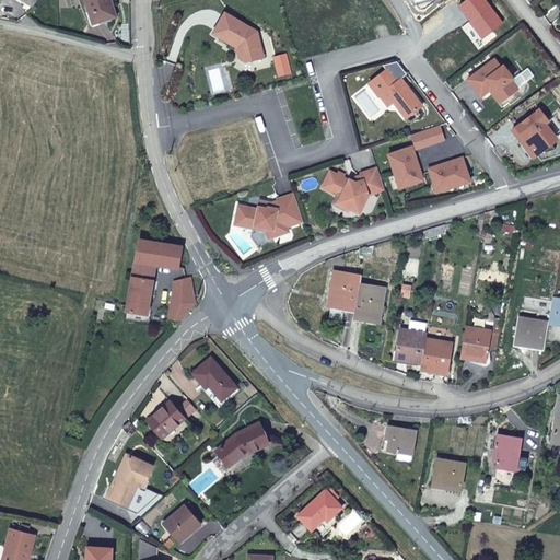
[(108,0),(84,0),(92,23),(115,16),(108,0)]
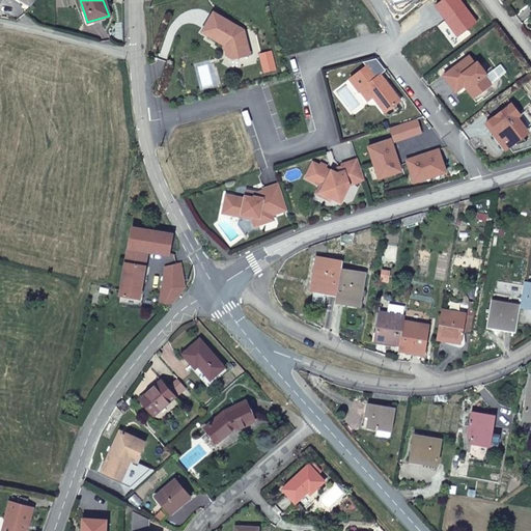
[(215,12),(203,31),(228,47),(226,49),(227,54),(234,58),(250,54),(244,30),(215,12)]
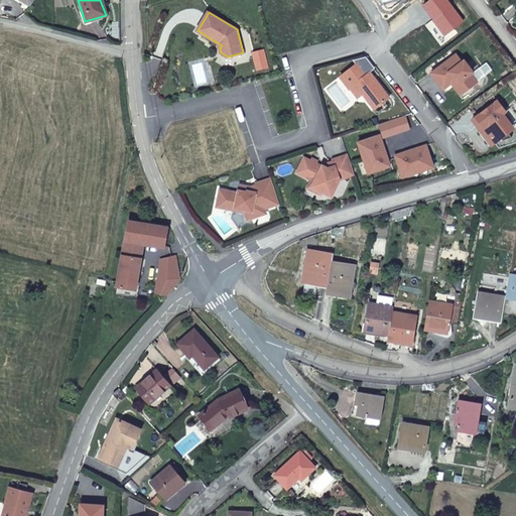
[(456,54),(430,73),(442,89),(450,83),(454,80),(457,84),(459,83),(466,90),(476,82),(470,74),(472,73),(463,60),(462,62),(456,54)]
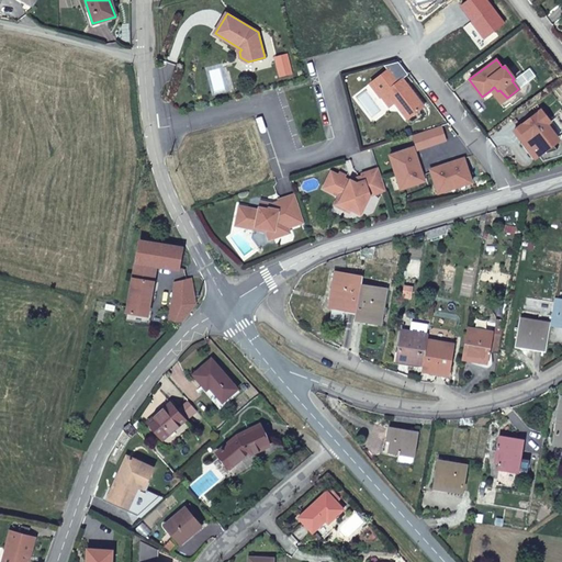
[(408,119),(423,108),(402,80),(397,83),(388,71),(370,85),(380,98),(384,93),(390,101),(393,98),(396,102),(408,119)]
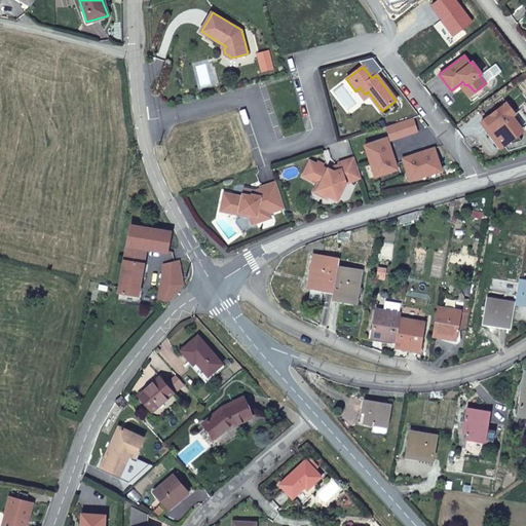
[(462,81),(459,84),(468,97),(475,91),(467,84),(465,85),(462,81)]
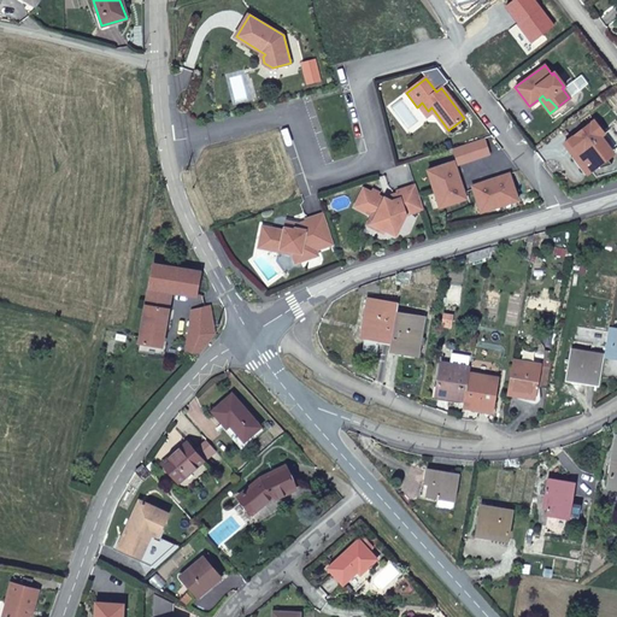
[(422,103),(417,107),(427,119),(435,112),(432,107),(428,111),(422,103)]
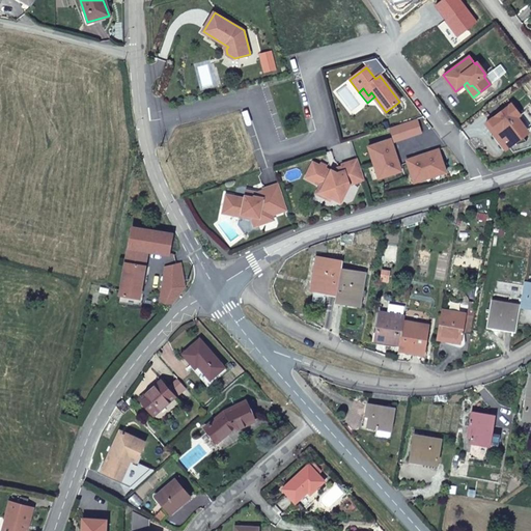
[(502,110),(496,102),(482,112),(488,120),(507,147),(512,152),(530,147),(530,144),(530,137),(516,117),(520,115),(510,104),(502,110)]
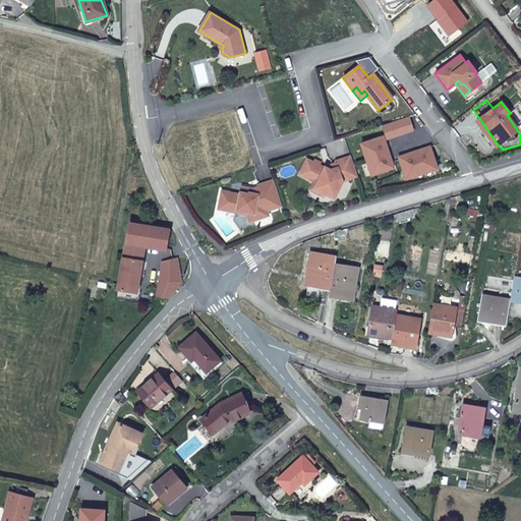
[(409,116),(382,125),(386,138),(413,129),(409,116)]
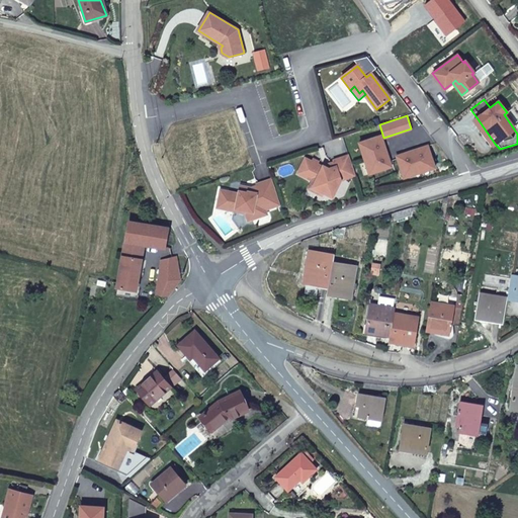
[(495,144),(477,117),(473,120),(492,146),(495,144)]
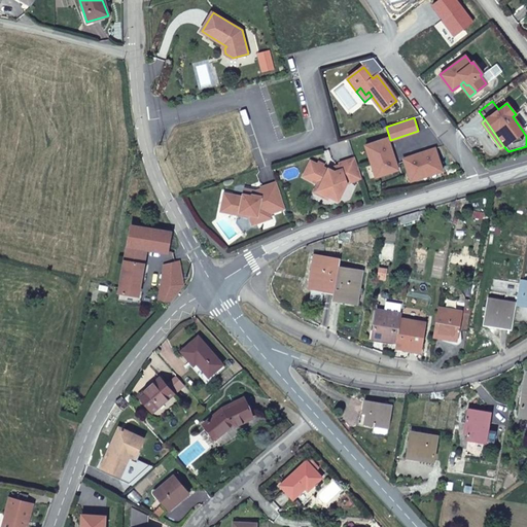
[(387,137),(364,144),(367,153),(372,152),(374,160),(376,166),(372,168),(375,176),(397,169),(387,137)]
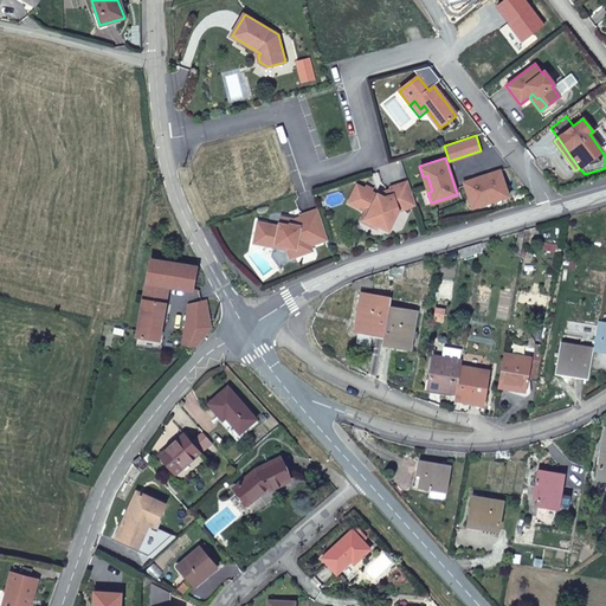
[(463,181),(471,207),(481,205),(479,200),(488,197),(496,194),(497,199),(508,195),(500,169),(463,181)]
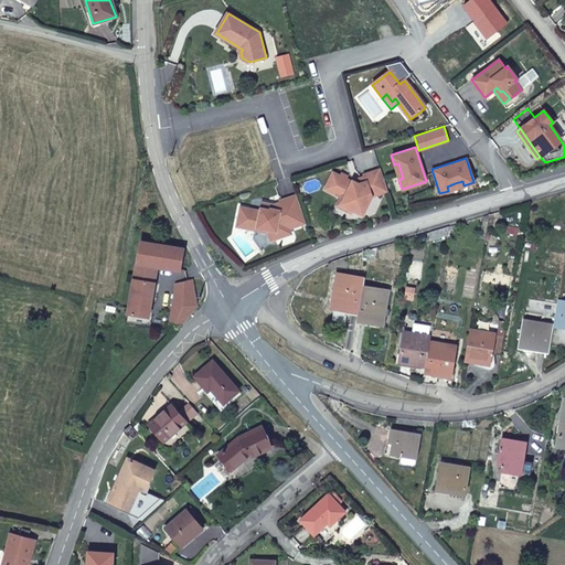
[(394,164),(393,164),(395,172),(398,180),(403,178),(401,171),(398,163),(394,164)]
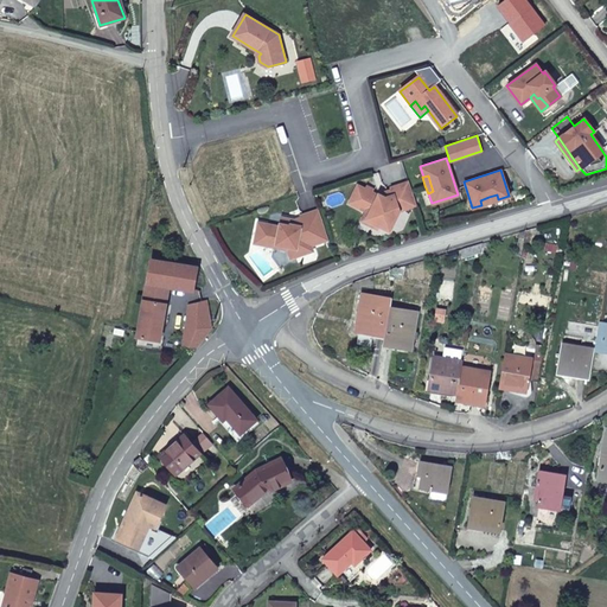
[(416,206),(408,183),(390,189),(391,191),(376,196),(371,192),(372,190),(366,187),(365,190),(357,186),(350,200),(358,204),(357,208),(369,213),(365,221),(378,227),(389,231),(398,212),(416,206)]
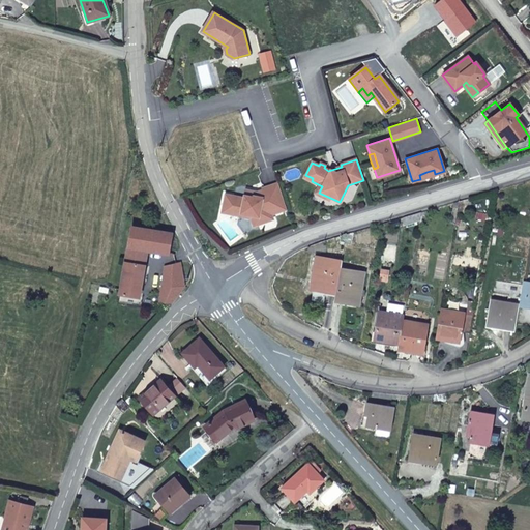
[(287,210),(277,183),(262,189),(257,193),(245,190),(243,198),(226,195),(223,209),(230,210),(230,214),(240,216),(241,213),(254,215),(255,223),(271,216),(271,215),(287,210)]
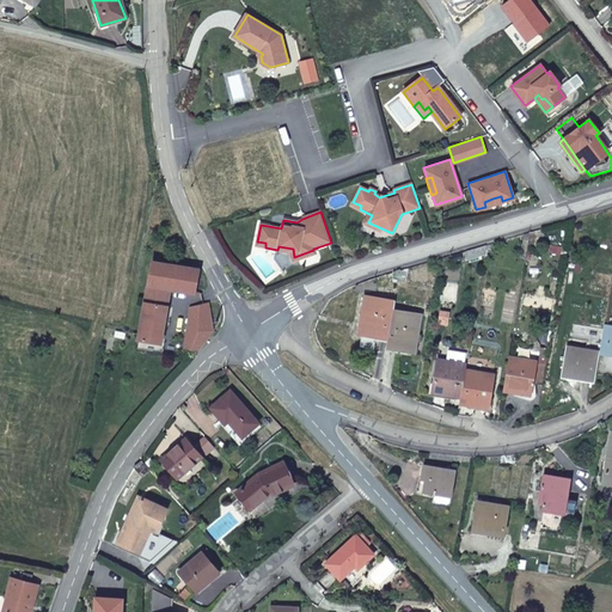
[(372,215),(368,214),(363,222),(379,232),(381,228),(368,222),(372,215)]
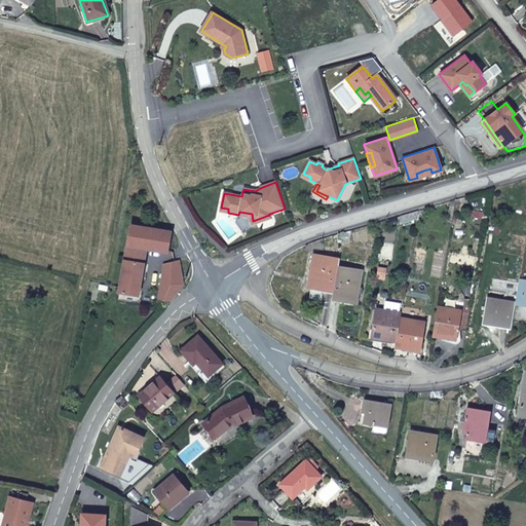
[(239,212),(238,215),(249,216),(251,225),(270,218),(269,215),(253,221),(252,214),(239,212)]
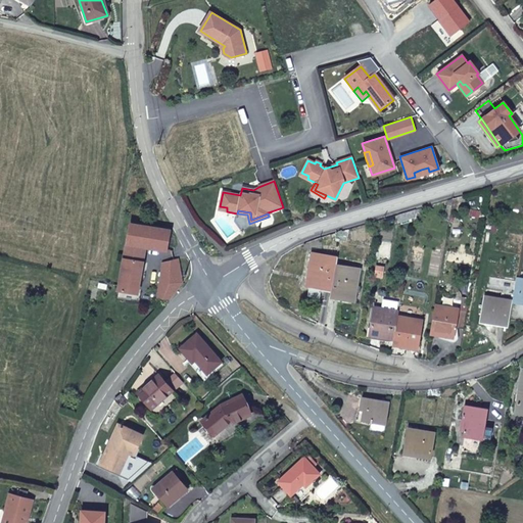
[(414,210),(399,215),(398,223),(413,219),(414,210)]
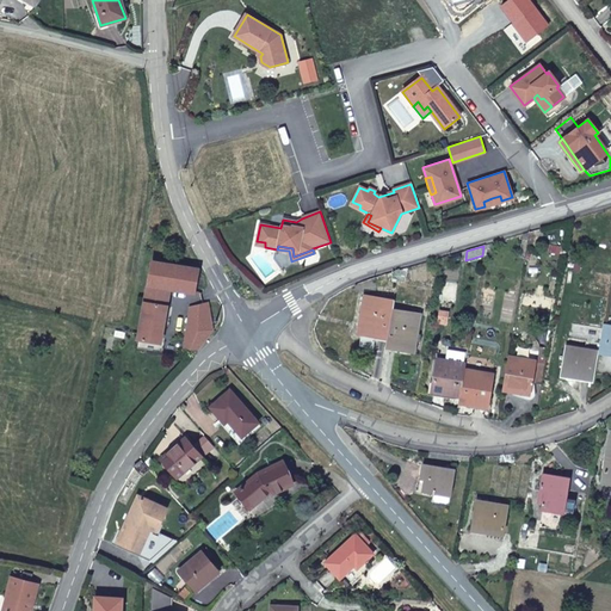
[(199,269),(153,261),(148,285),(139,339),(161,343),(170,289),(195,294),(199,269)]
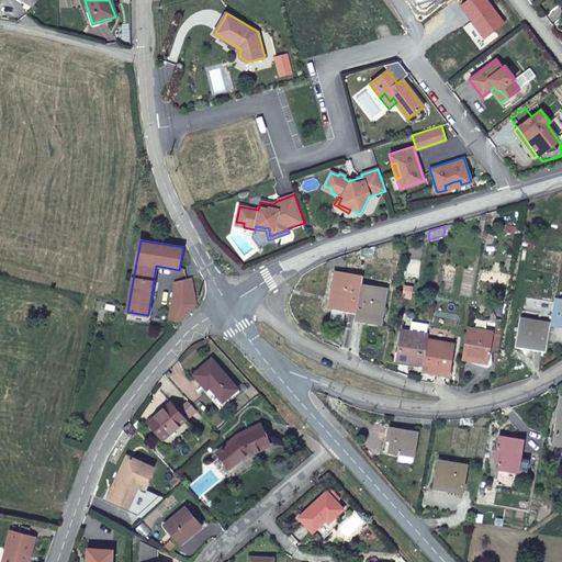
[(375,247),(368,249),(366,258),(373,259),(375,247)]
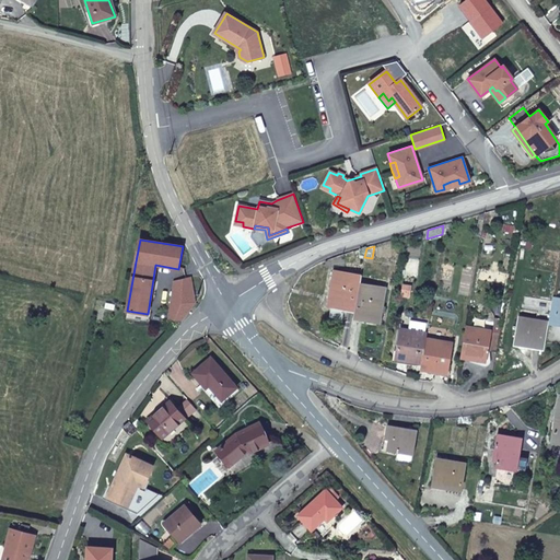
[(336,271),(330,306),(356,312),(360,284),(361,277),(336,271)]
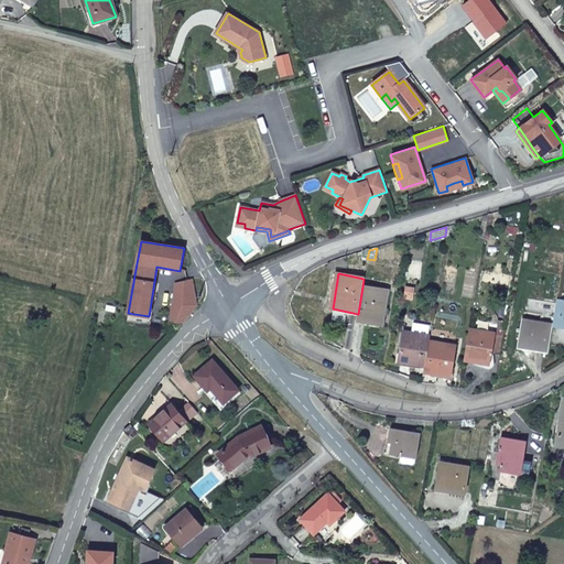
[(173,302),(196,305),(192,280),(176,284),(173,302)]
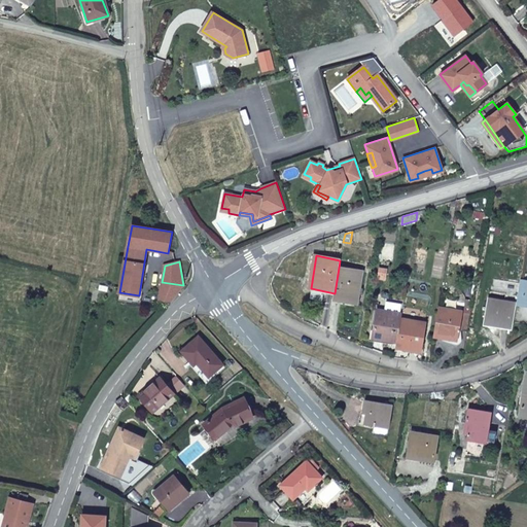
[(335,293),(334,300),(340,302),(345,269),(339,268),(335,293)]
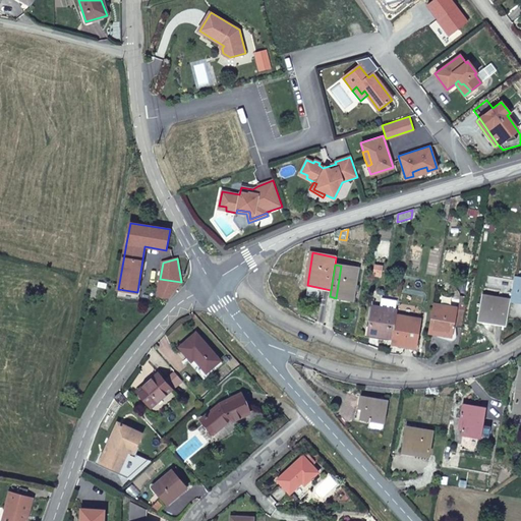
[(341,266),(336,298),(353,301),(359,269),(341,266)]
